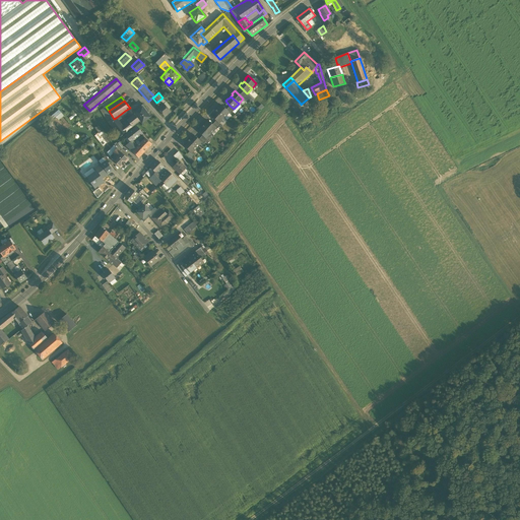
[(157,109),(165,117),(170,112),(168,110),(164,104),(157,109)]
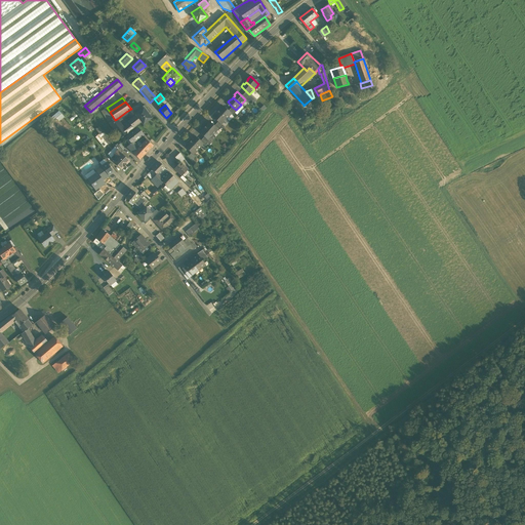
[(237,115),(243,108),(241,105),(236,110),(237,111),(235,113),(237,115)]
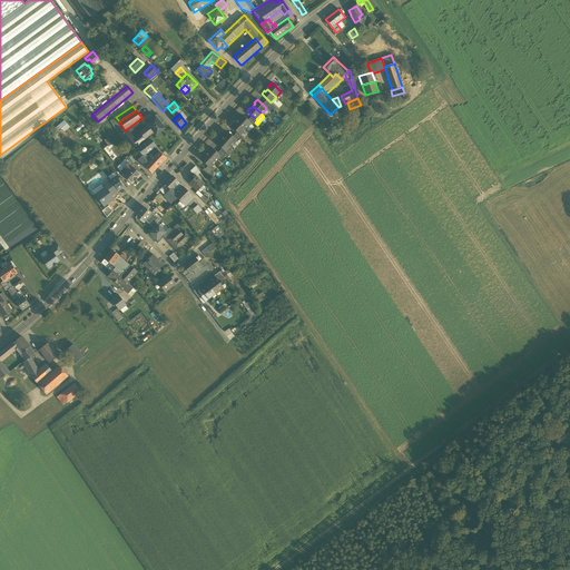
[(239,119),(237,121),(245,129),(251,124),(247,120),(242,115),(238,118),(239,119)]
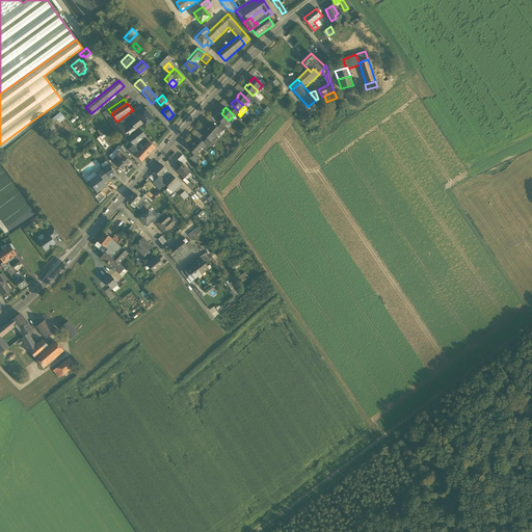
[(297,110),(306,120),(310,115),(300,107),(297,110)]
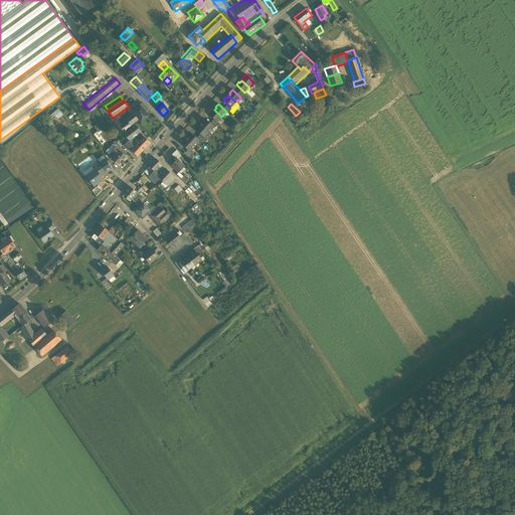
[(134,110),(132,111),(139,120),(141,122),(149,116),(146,112),(148,111),(143,105),(135,111),(134,110)]
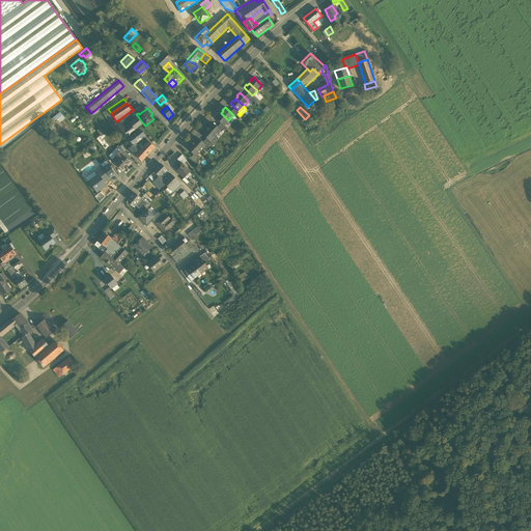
[(111,126),(116,121),(111,113),(108,109),(103,112),(111,126)]
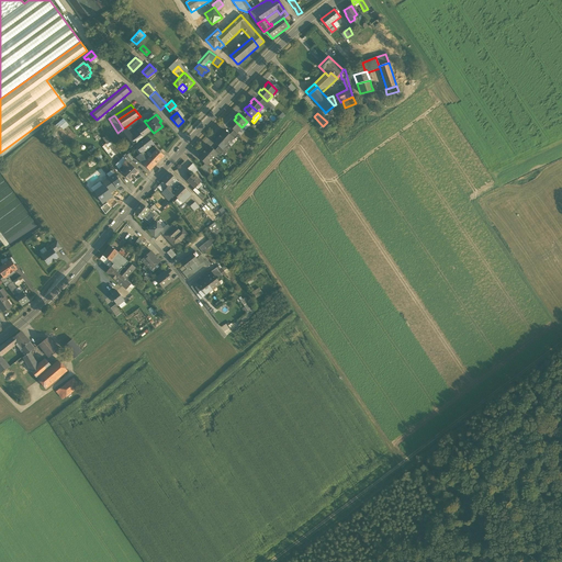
[(146,135),(152,131),(144,121),(141,116),(135,120),(138,124),(142,127),(137,131),(143,137),(146,135)]
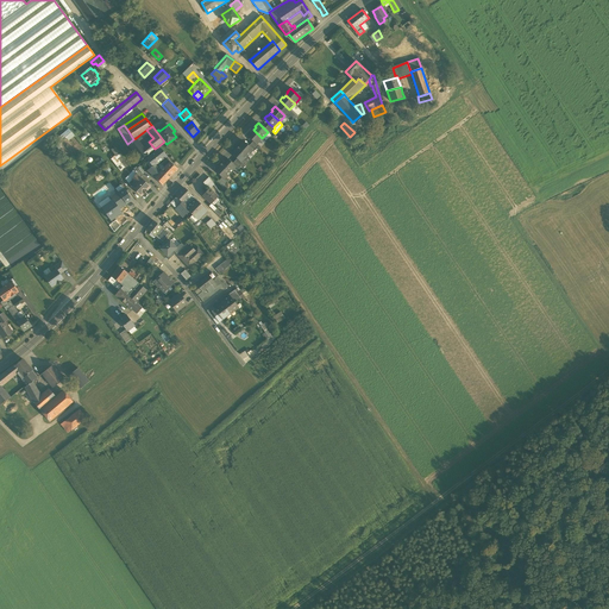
[(69,129),(62,135),(68,142),(75,136),(69,129)]
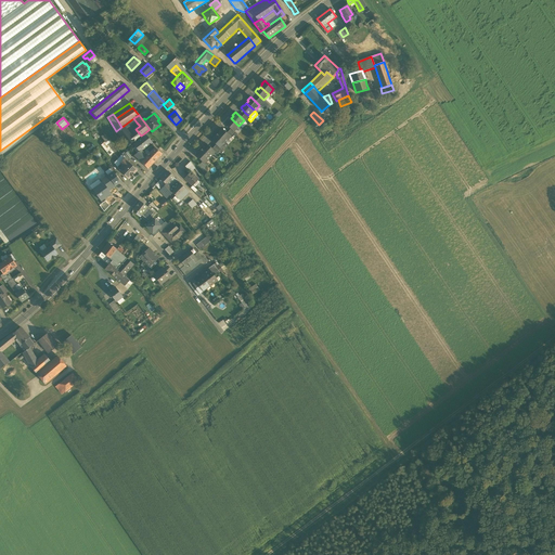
[(124,126),(127,129),(137,123),(133,118),(124,126)]
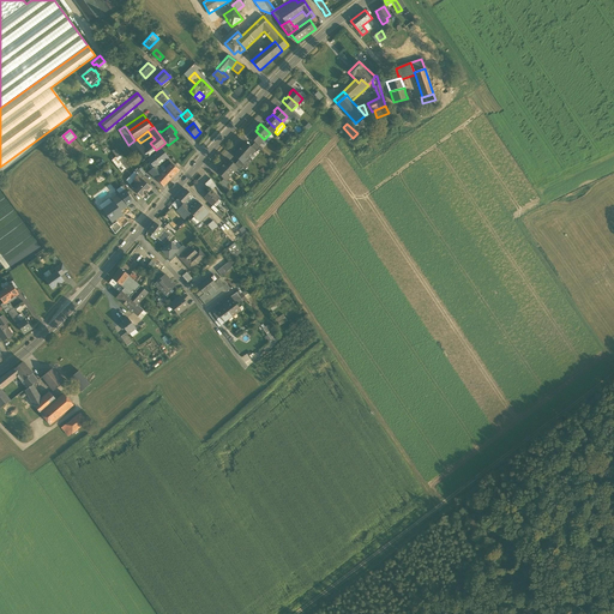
[(259,145),(264,139),(256,131),(253,133),(252,133),(248,136),(256,143),(259,145)]
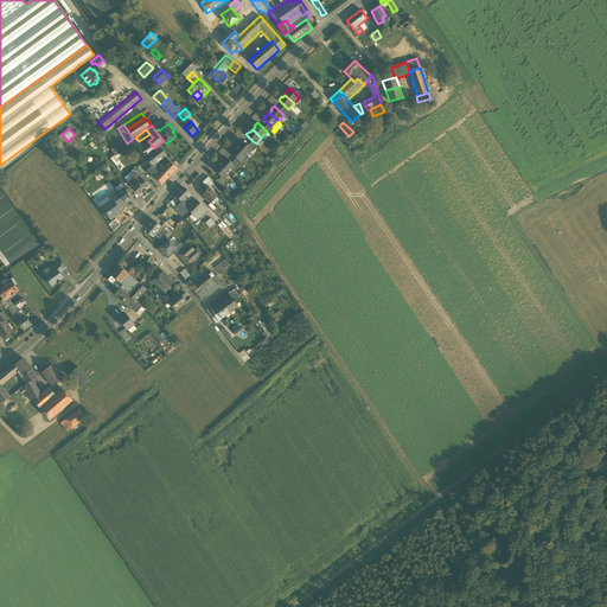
[(356,140),(360,145),(368,139),(363,133),(356,140)]
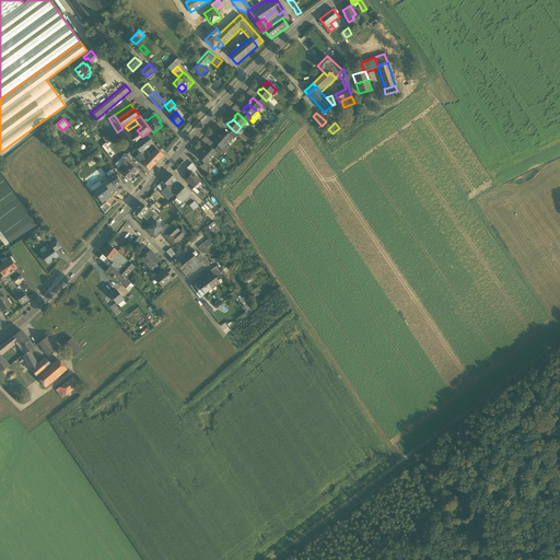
[(128,130),(125,127),(123,128),(117,132),(129,148),(142,137),(137,130),(136,131),(137,132),(132,137),(128,130)]
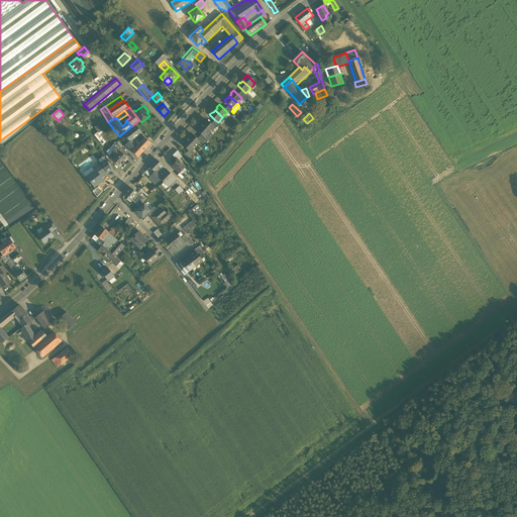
[(204,123),(202,125),(210,132),(214,127),(211,124),(206,120),(203,122),(204,123)]
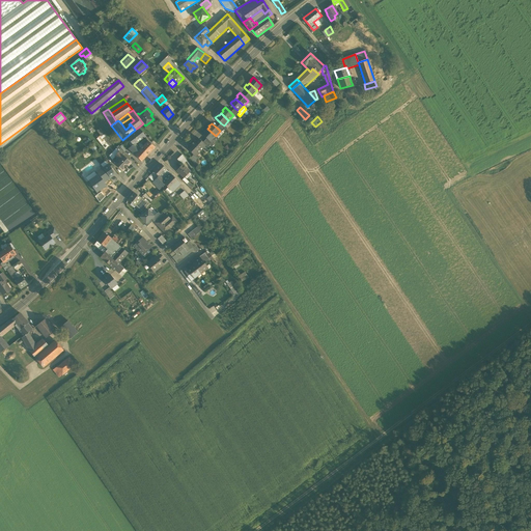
[(96,138),(106,149),(112,144),(100,129),(96,131),(101,135),(96,138)]
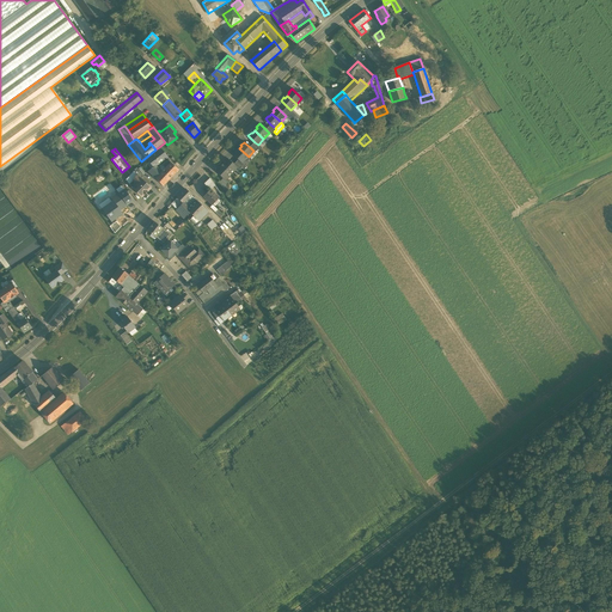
[(243,163),(249,157),(239,148),(237,152),(236,151),(233,154),(238,159),(243,164),(243,163)]
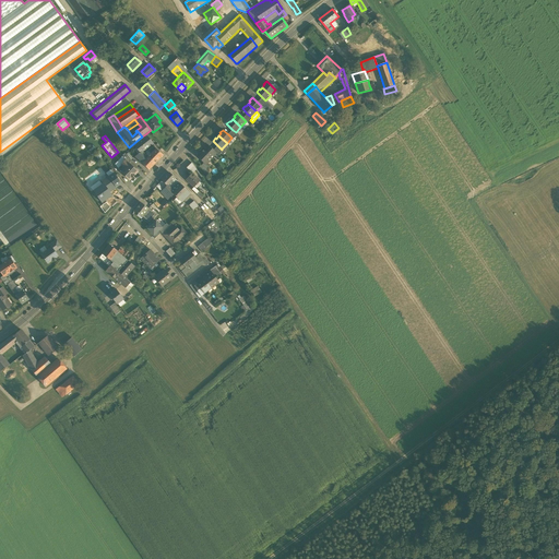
[(137,147),(140,153),(141,153),(142,152),(153,143),(146,137),(134,145),(137,147)]
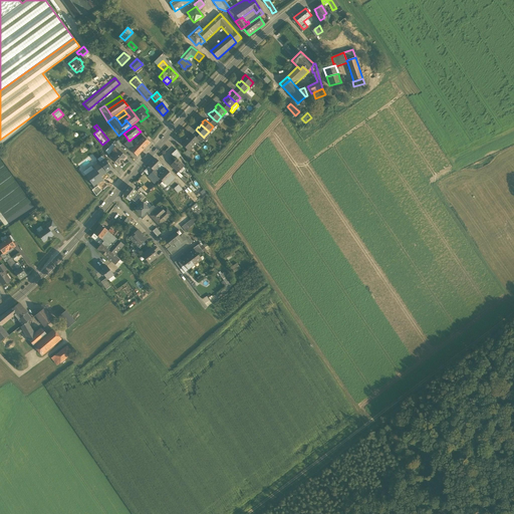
[(189,137),(187,139),(194,146),(199,141),(196,139),(191,134),(188,136),(189,137)]
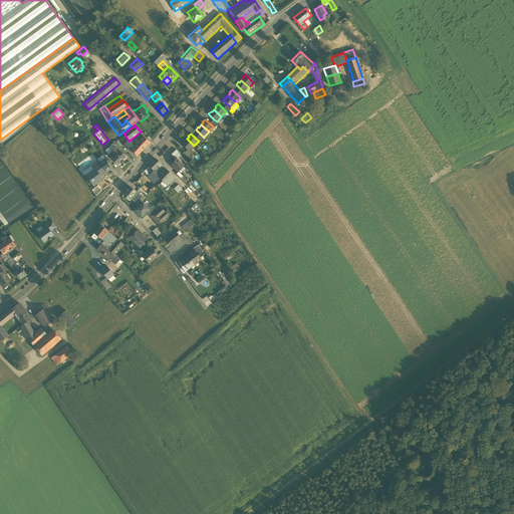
[(200,134),(198,137),(203,141),(205,143),(207,140),(204,137),(204,138),(200,134)]
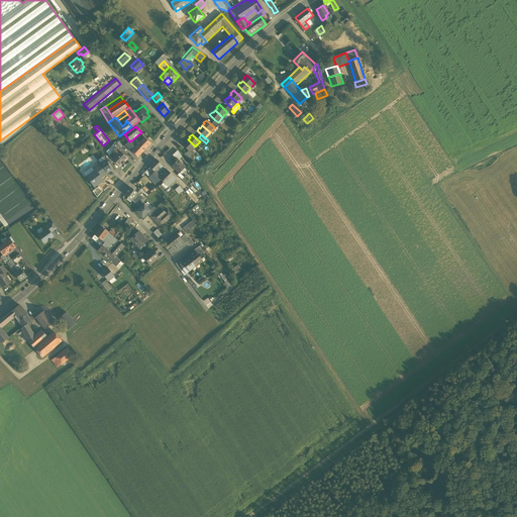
[(134,142),(131,140),(130,141),(129,141),(127,142),(125,144),(131,150),(137,158),(150,143),(147,140),(148,140),(147,139),(144,137),(139,142),(137,145),(134,142)]
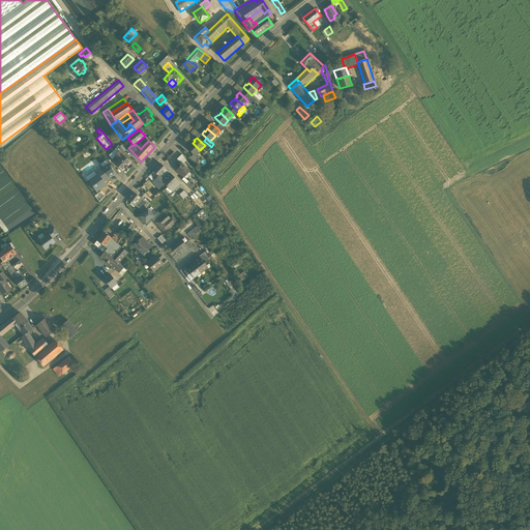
[(196,155),(200,150),(193,143),(189,146),(189,145),(186,148),(194,154),(196,156),(196,155)]
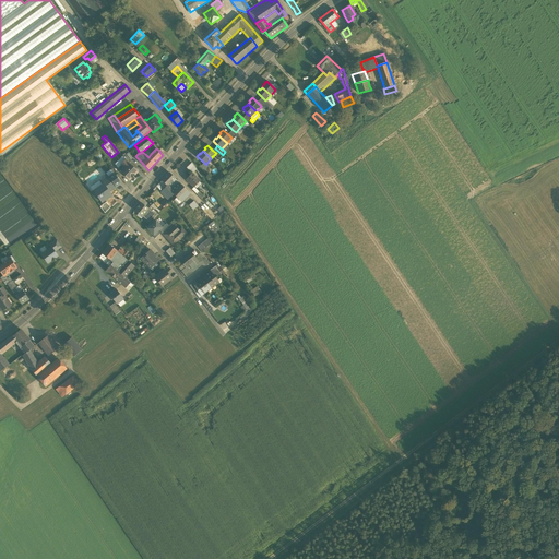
[(122,156),(126,161),(129,164),(131,162),(125,154),(121,156),(122,156)]
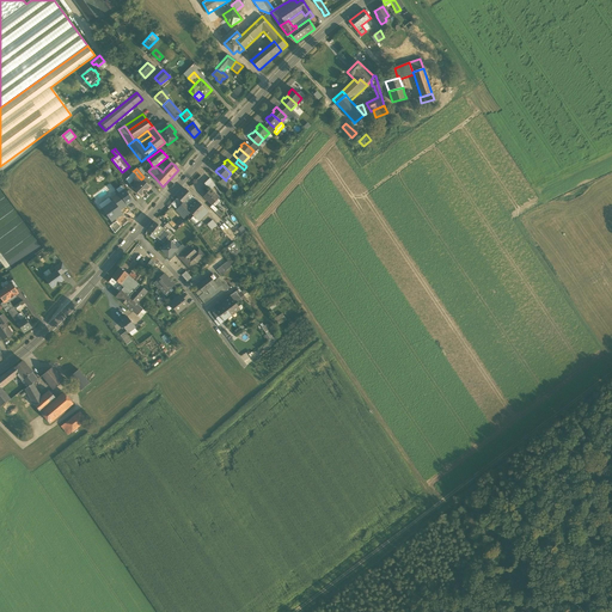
[(138,176),(134,171),(126,179),(129,184),(138,176)]
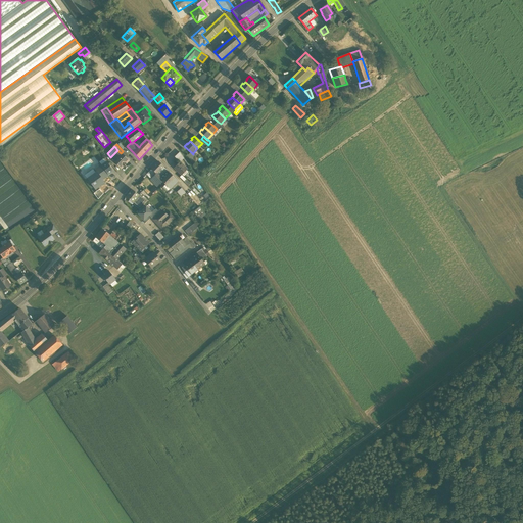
[(121,153),(117,150),(110,157),(113,160),(122,169),(129,160),(121,153)]
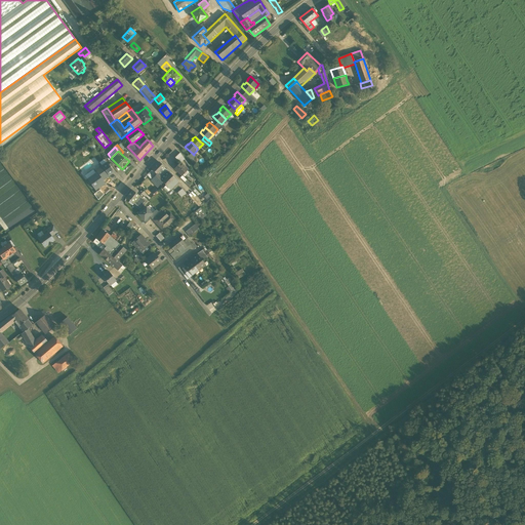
[(180,163),(185,159),(180,153),(175,158),(180,163)]
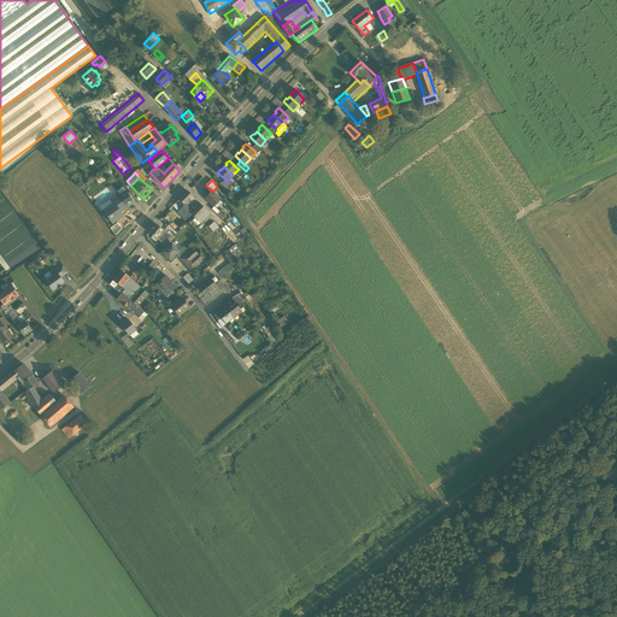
[(221,184),(228,193),(231,189),(228,187),(230,184),(228,181),(228,182),(225,180),(221,184)]
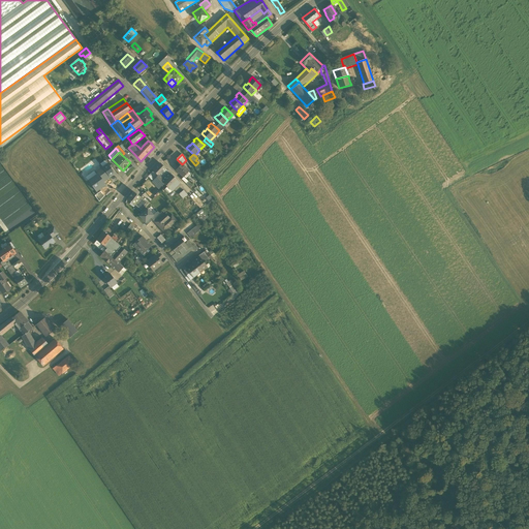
[(159,175),(163,178),(168,172),(160,163),(153,170),(158,176),(159,175)]
